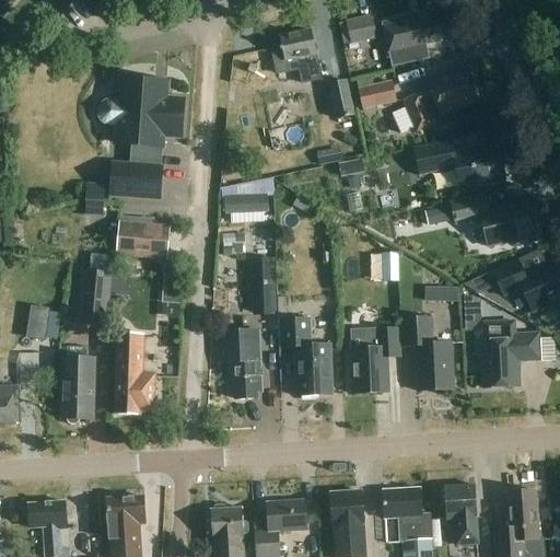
[(54,0),(67,11),(77,0),(54,0)]
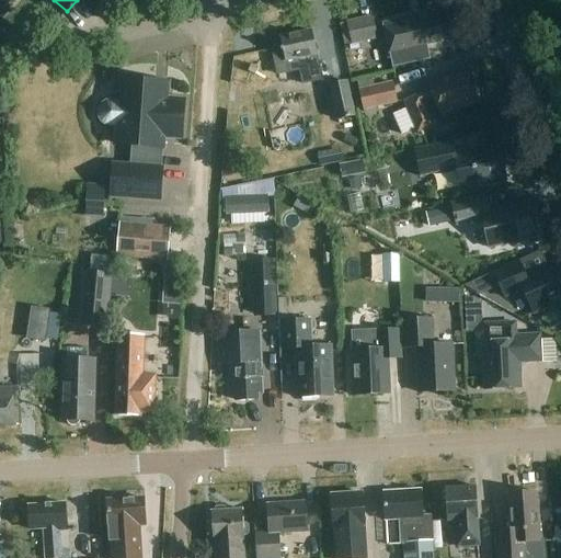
[(422,12),(384,20),(390,54),(392,53),(395,64),(431,56),(428,42),(442,38),(437,12),(422,15),(422,12)]
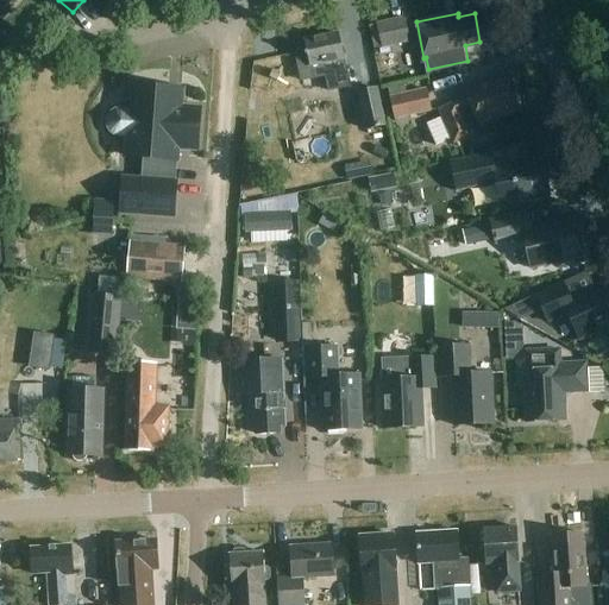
[(377,21),(383,48),(397,44),(391,18),(377,21)]
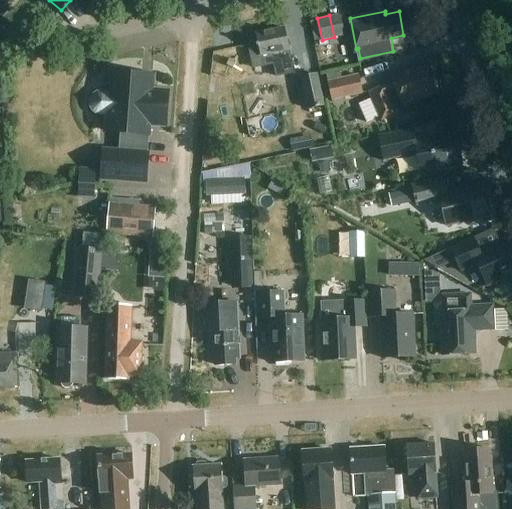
[(296,72),(291,48),(285,25),(258,31),(260,41),(249,43),(254,68),(275,63),(278,76),(296,72)]
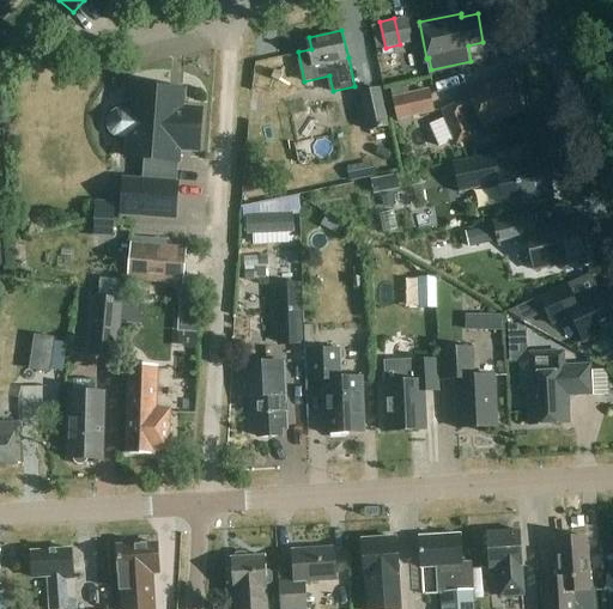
[(522,107),(507,72),(468,90),(472,98),(461,103),(459,99),(442,108),(456,140),(474,132),(469,122),(480,117),(484,125),(522,107)]
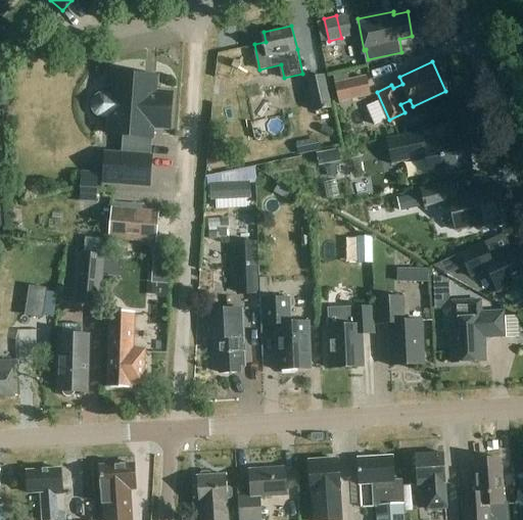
[(350,77),(348,71),(333,74),(339,101),(372,94),(368,74),(350,77)]
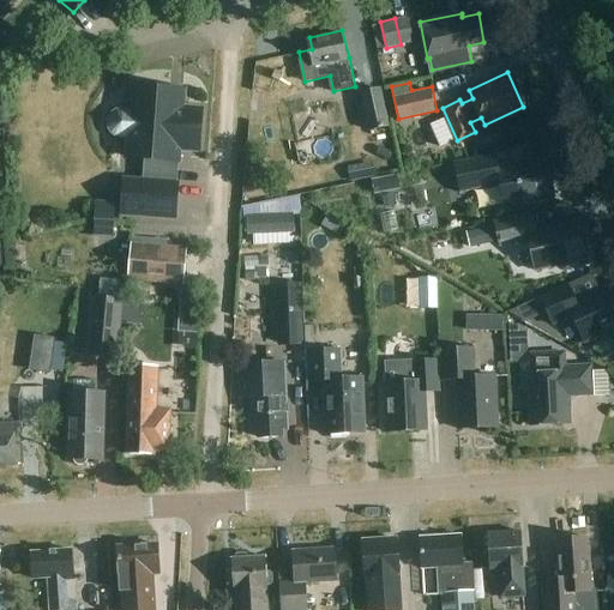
[(128,136),(126,156),(180,159),(180,148),(199,149),(202,107),(169,104),(170,88),(132,84),(130,109),(124,108),(121,108),(119,109),(118,109),(115,110),(114,112),(112,113),(112,115),(110,116),(109,119),(109,122),(109,125),(110,127),(112,128),(113,130),(114,132),(115,133),(118,133),(119,134),(121,134),(128,136)]
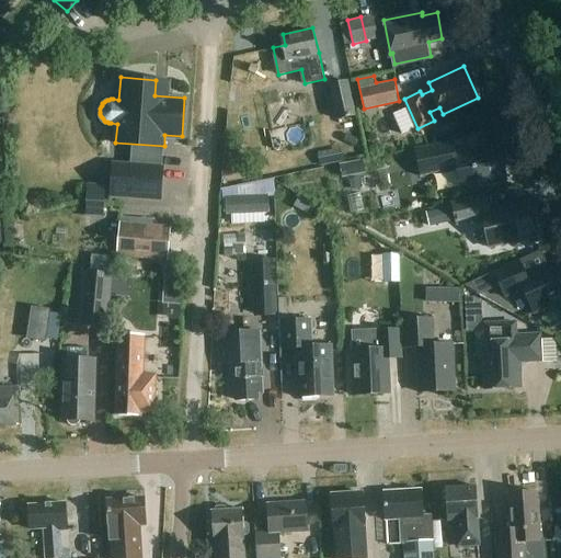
[(348,80),(331,84),(338,118),(342,117),(355,115),(348,80)]
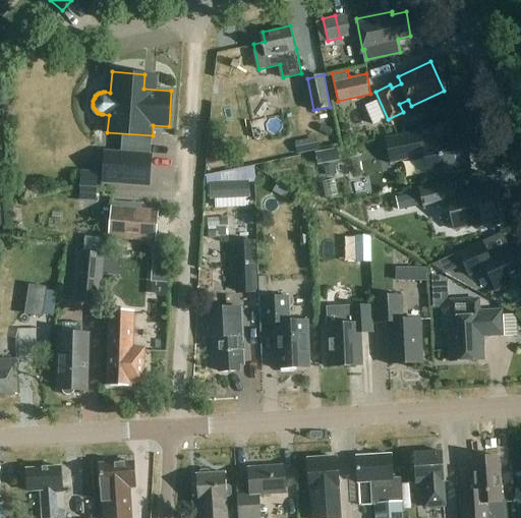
[(255,108),(252,121),(265,124),(268,110),(255,108)]
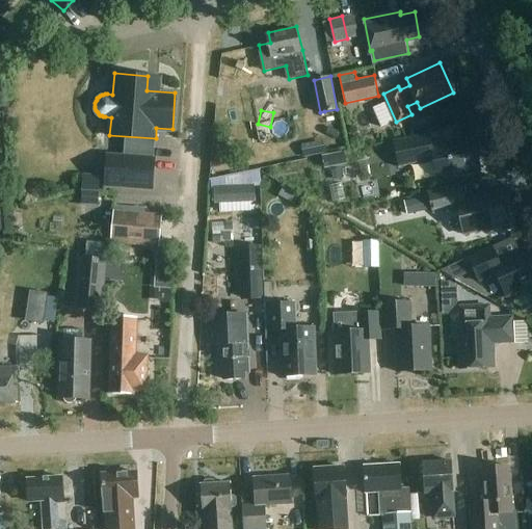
[(434,142),(452,137),(450,128),(431,133),(434,142)]
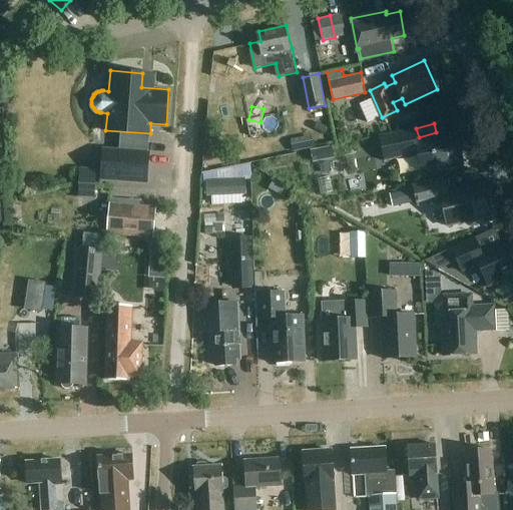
[(416,138),(413,127),(380,134),(385,160),(418,153),(422,171),(463,162),(456,130),(416,138)]
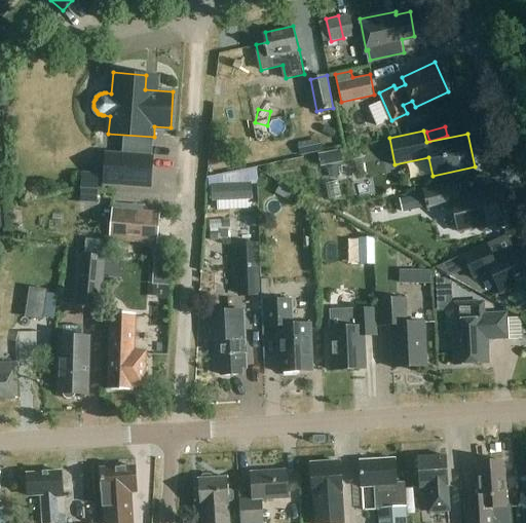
[(322,165),(343,161),(341,149),(320,154),(322,165)]
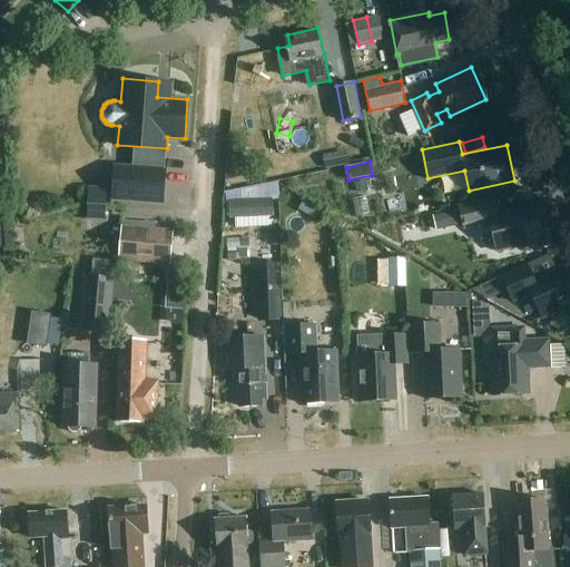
[(163,201),(165,168),(116,165),(112,197),(163,201)]
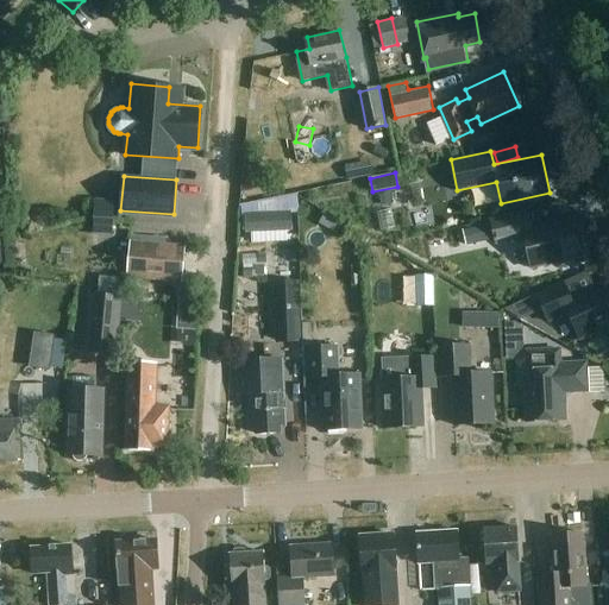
[(381,203),(394,200),(391,188),(378,191),(381,203)]
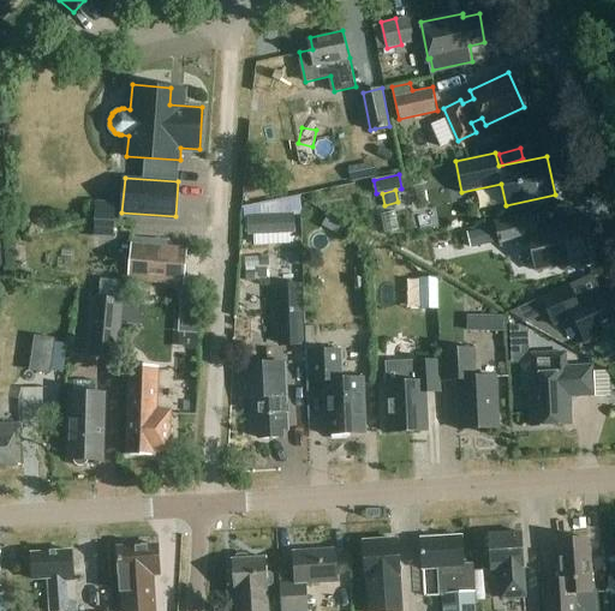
[(96,202),(95,217),(114,219),(115,203),(96,202)]
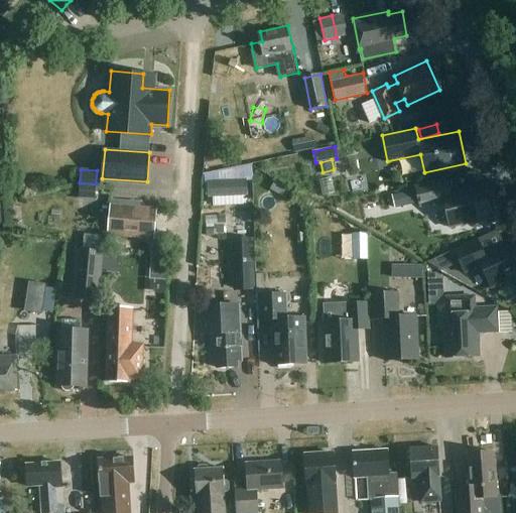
[(208,176),(208,195),(247,194),(247,175),(208,176)]
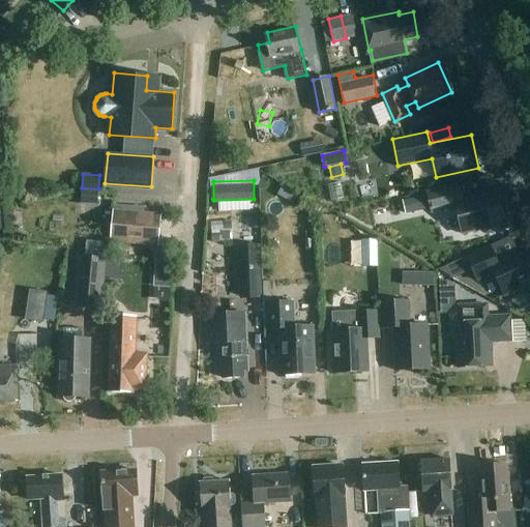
[(331,199),(344,197),(342,180),(329,182),(331,199)]
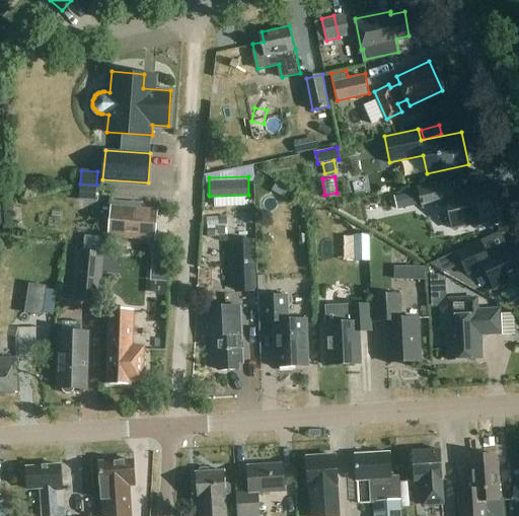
[(453,194),(449,178),(418,187),(423,206),(447,201),(453,227),(496,217),(489,186),(453,194)]
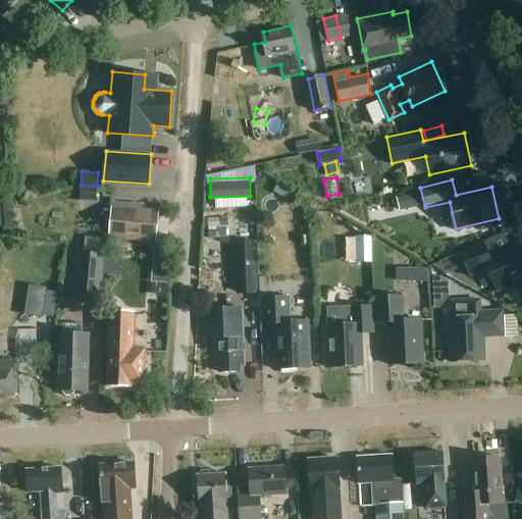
[(296,202),(301,192),(279,180),(274,191),(296,202)]
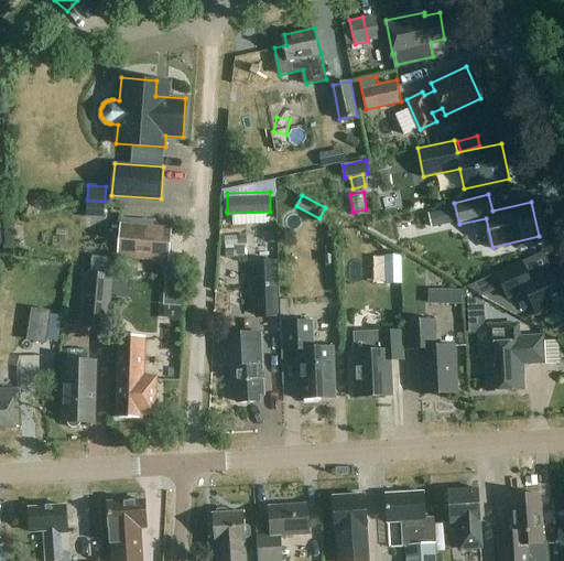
[(429,213),(432,226),(445,224),(442,209),(429,213)]
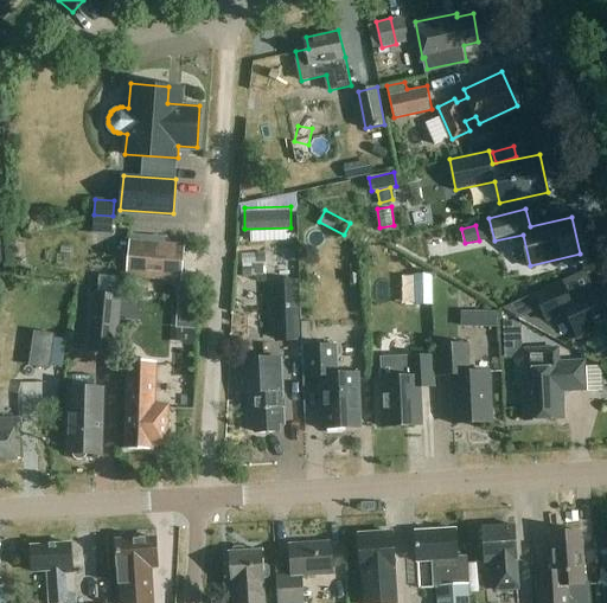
[(110,243),(113,229),(91,226),(89,241),(110,243)]
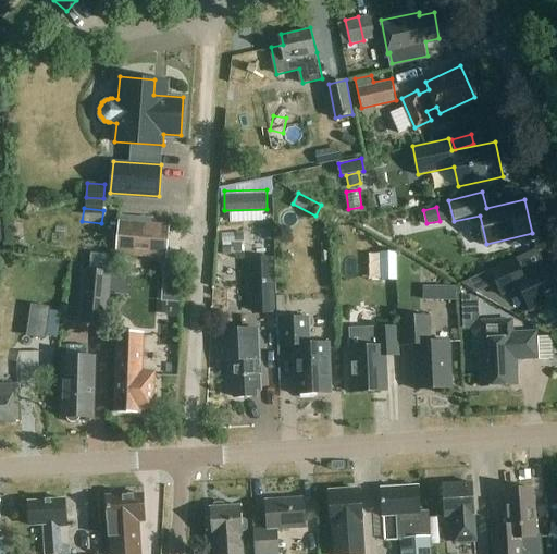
[(280,212),(280,232),(300,232),(300,213),(280,212)]
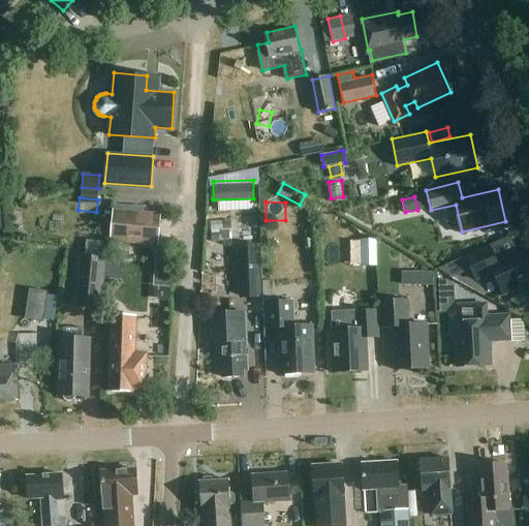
[(159,245),(162,213),(114,209),(111,241),(159,245)]
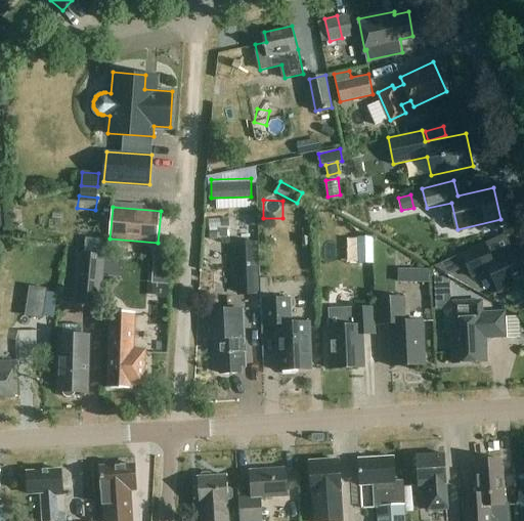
[(360,262),(375,261),(374,235),(359,236),(360,262)]
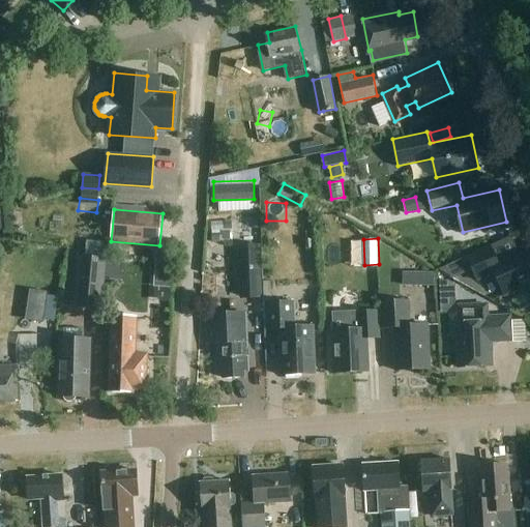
[(497,258),(491,244),(467,256),(477,279),(495,271),(504,293),(529,281),(529,242),(517,250),(497,258)]
